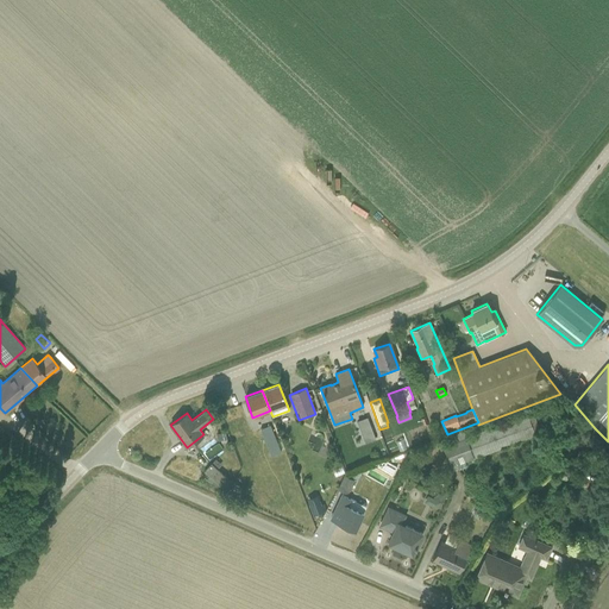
[(270,425),(261,429),(271,457),(281,453),(270,425)]
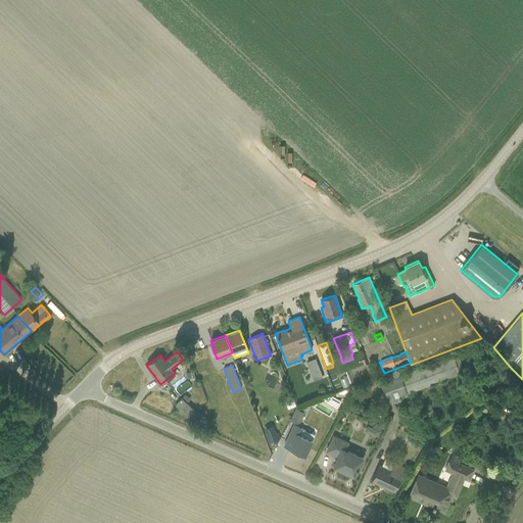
[(387,380),(400,375),(398,369),(385,374),(387,380)]
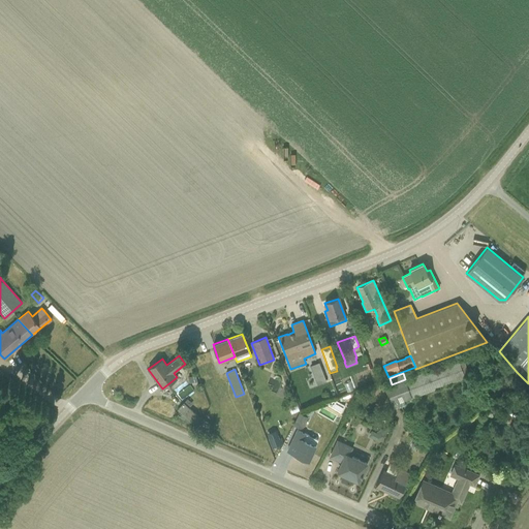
[(330,374),(324,376),(330,389),(335,386),(330,374)]
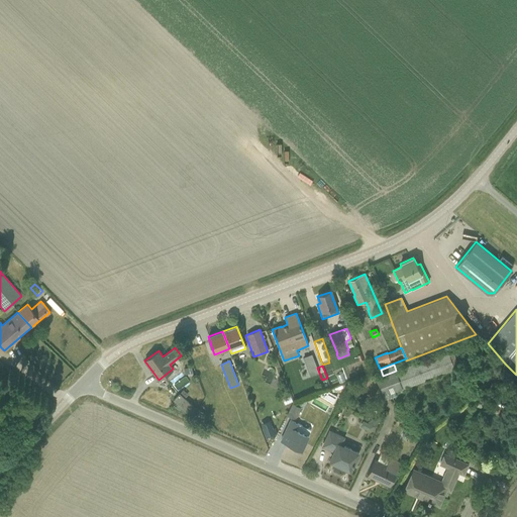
[(191,367),(183,369),(185,375),(187,375),(188,377),(193,375),(191,367)]
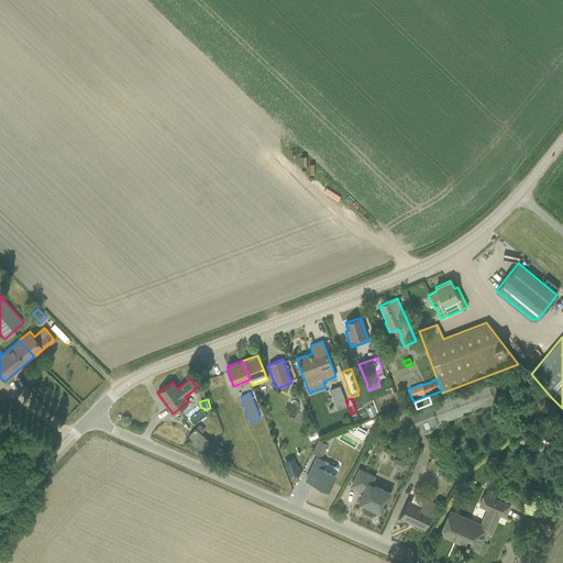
[(360,424),(361,429),(376,423),(374,419),(360,424)]
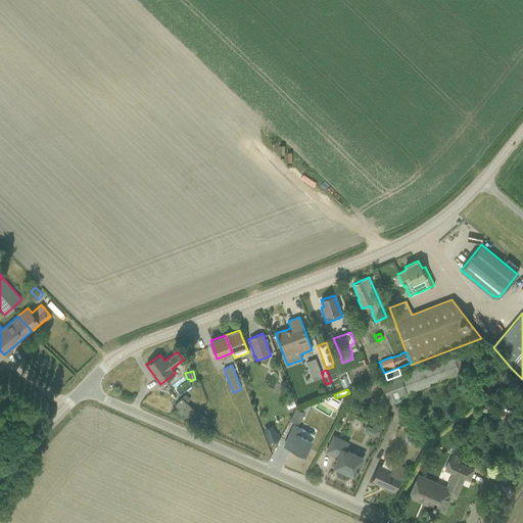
[(300,393),(294,395),(297,402),(303,400),(300,393)]
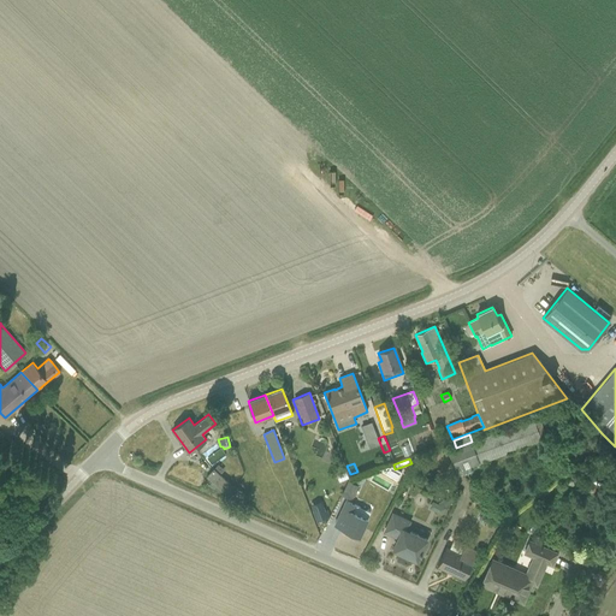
[(218,465),(206,478),(214,484),(211,487),(215,492),(218,490),(221,491),(229,484),(219,474),(224,469),(218,465)]
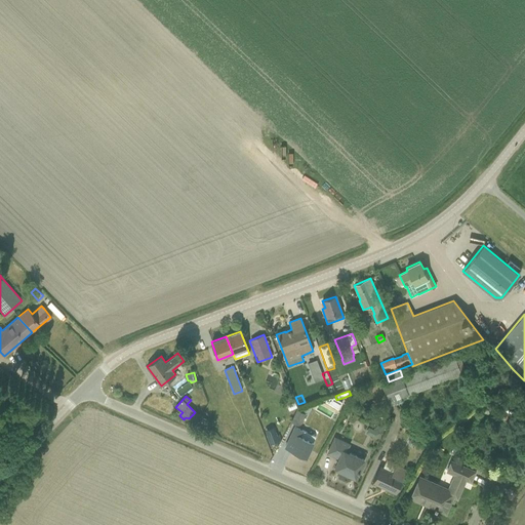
[(331,409),(337,406),(334,398),(328,401),(331,409)]
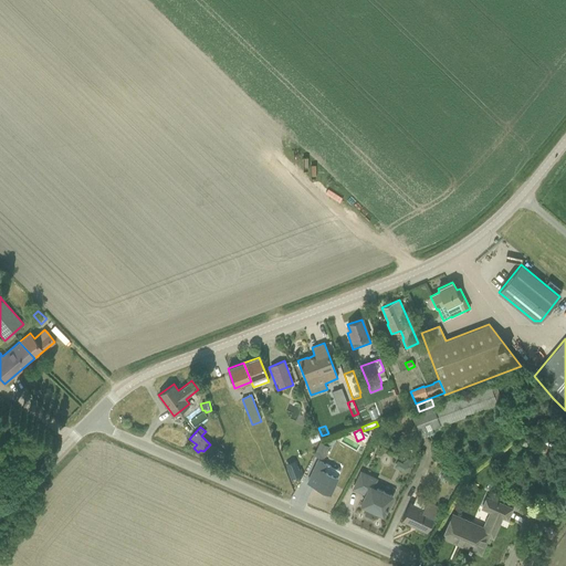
[(320,443),(314,456),(323,460),(325,456),(331,459),(335,449),(328,447),(331,441),(327,439),(320,443)]
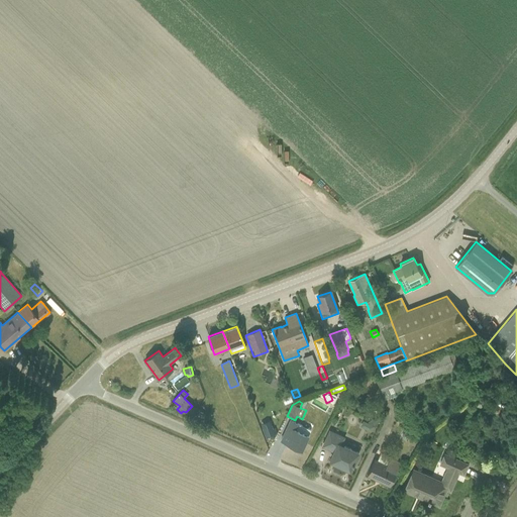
[(316,401),(314,405),(326,410),(328,407),(316,401)]
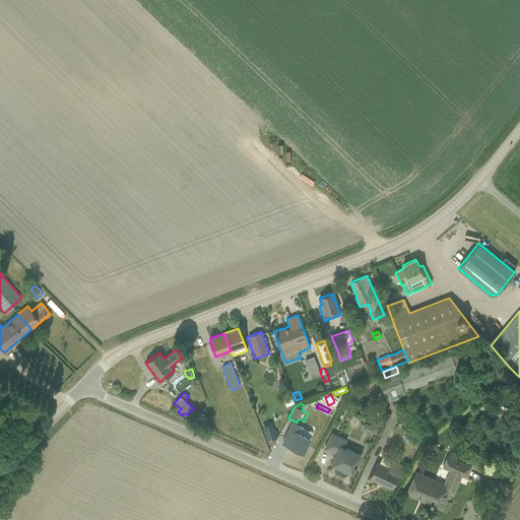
[(430,407),(419,415),(424,420),(434,412),(430,407)]
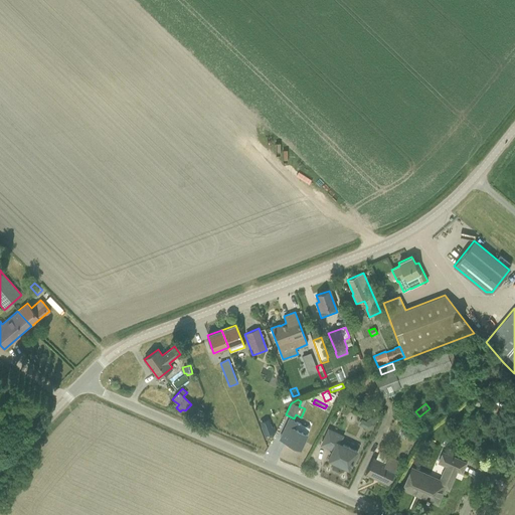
[(378,412),(365,420),(369,425),(381,418),(378,412)]
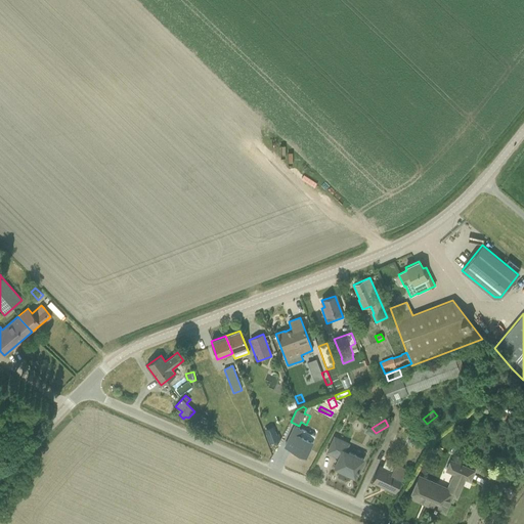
[(294,427),(285,446),(305,455),(314,436),(294,427)]
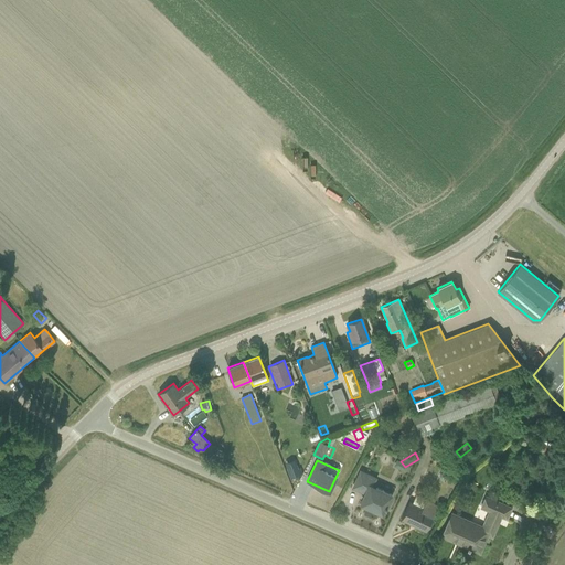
[(296,465),(286,469),(289,478),(301,472),(300,468),(298,469),(296,465)]
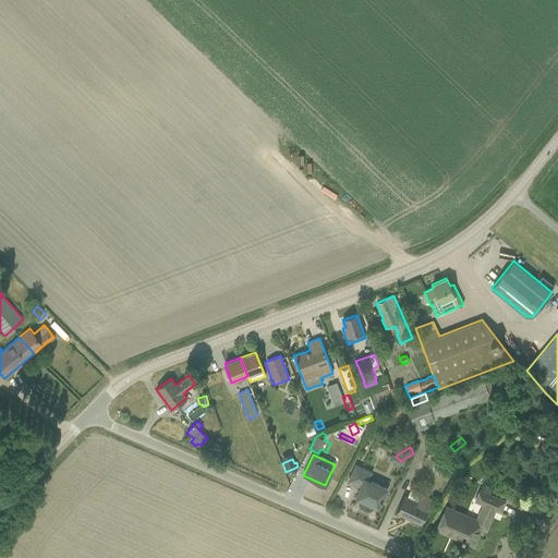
[(360,488),(355,497),(373,506),(378,509),(388,488),(371,481),(372,480),(368,478),(372,472),(355,464),(347,483),(360,488)]
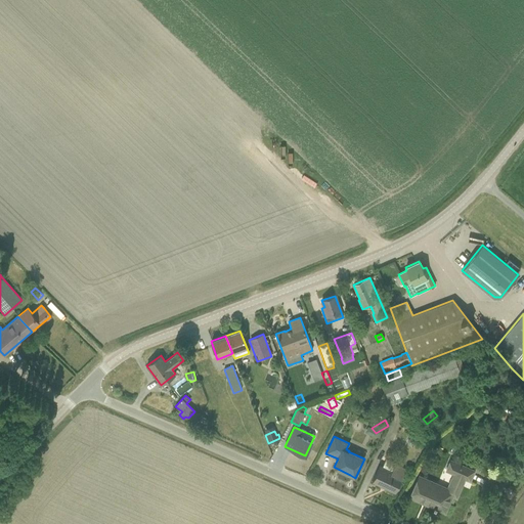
[(449,452),(454,455),(459,447),(453,444),(449,452)]
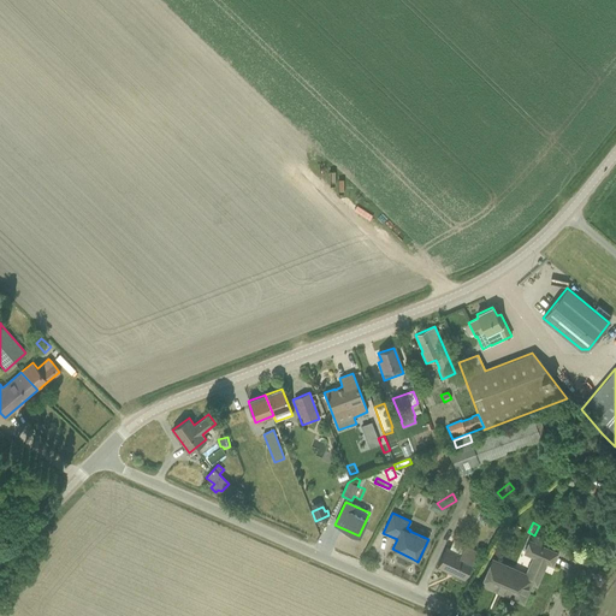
[(492,558),(481,585),(509,597),(511,598),(522,603),(531,585),(537,587),(546,566),(552,568),(560,554),(529,540),(522,555),(532,558),(525,574),(492,558)]
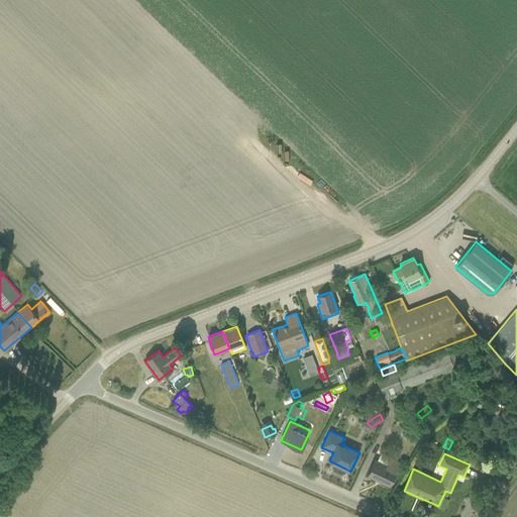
[(387,464),(375,458),(367,476),(389,486),(400,462),(390,457),(387,464)]
